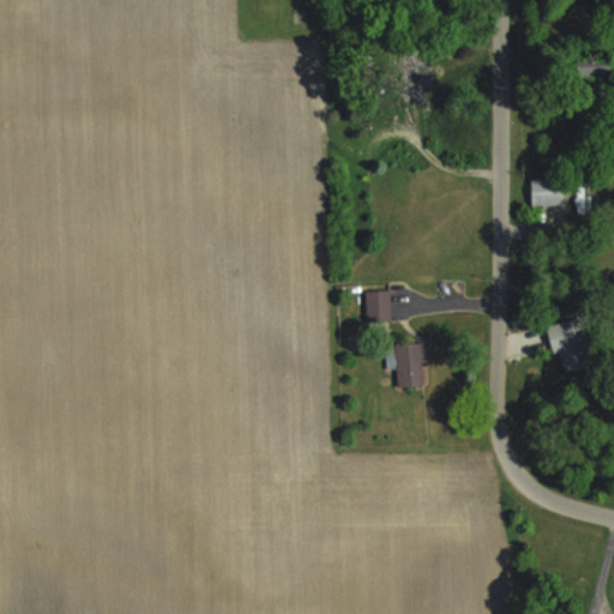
[(578,71),(607,78),(612,55),(582,49),(578,71)]
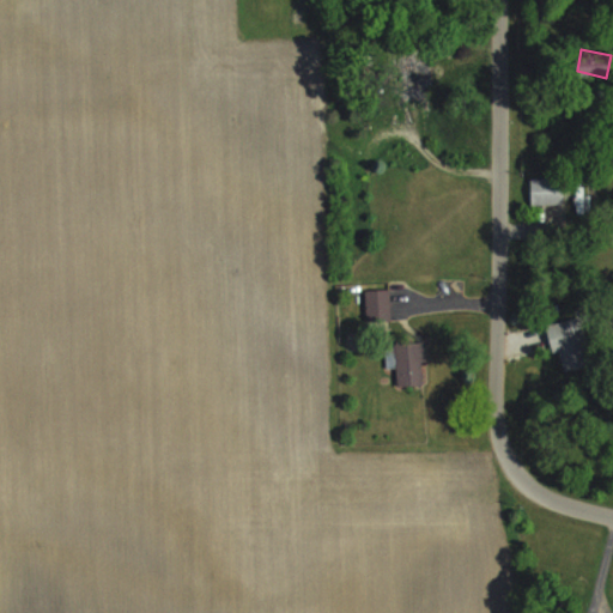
[(402,53),(402,102),(424,102),(424,53),(402,53)]
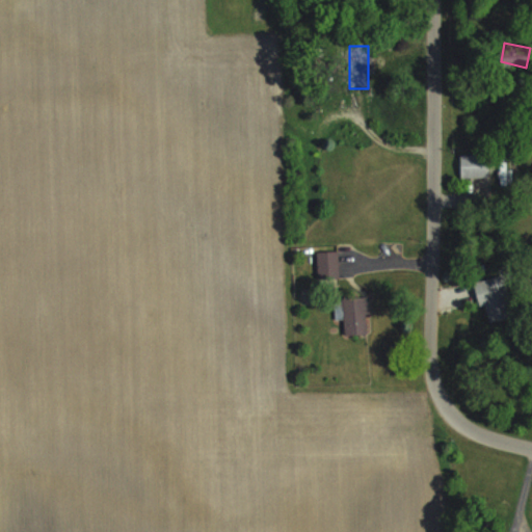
[(460,177),(488,177),(488,154),(460,154),(460,177)]
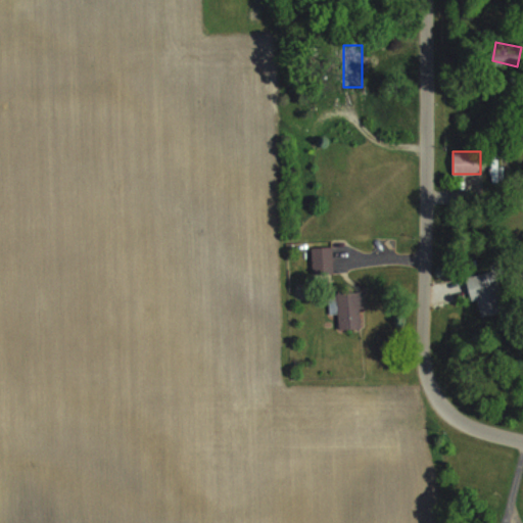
[(333,273),(333,247),(312,247),(312,273),(333,273)]
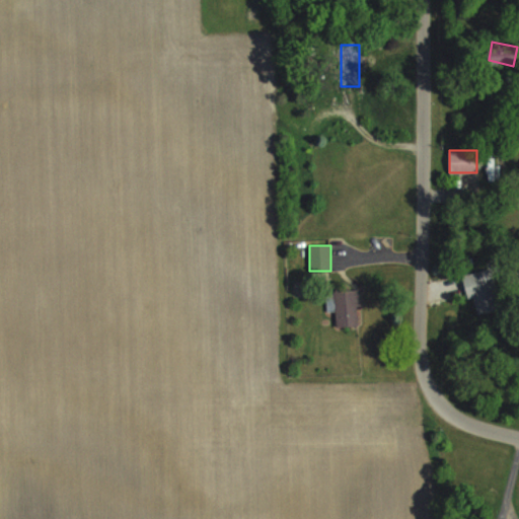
[(501,307),(491,268),(462,276),(471,314),(501,307)]
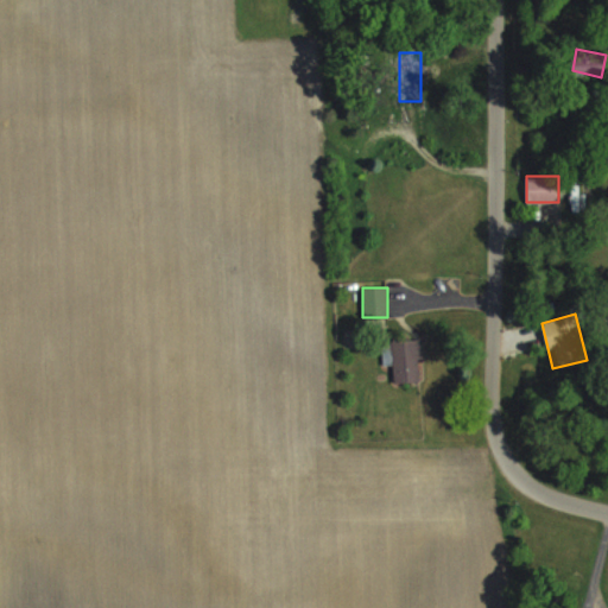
[(422,380),(420,340),(384,342),(384,363),(393,362),(394,381),(422,380)]
